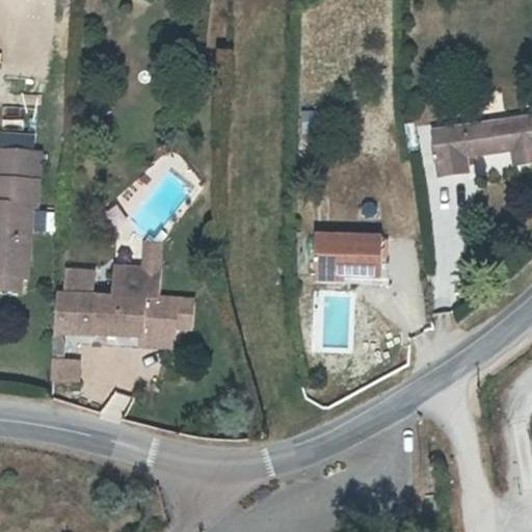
[(531,163),(531,116),(430,132),(437,178),(463,174),(461,159),(509,153),(510,166),(531,163)]
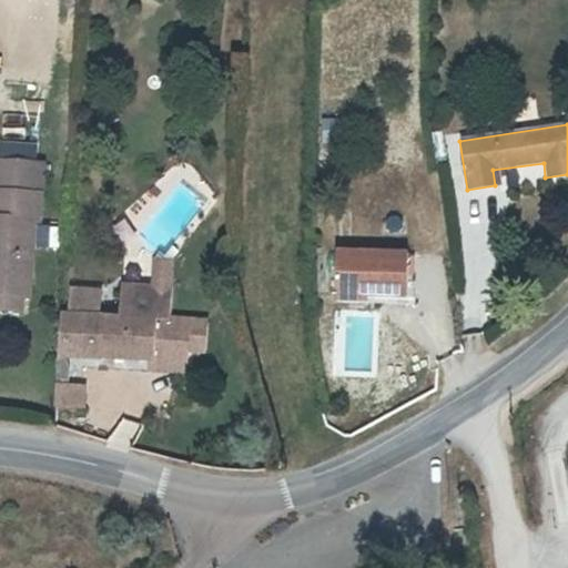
[(0,294),(20,296),(27,296),(32,222),(39,223),(44,164),(0,161),(0,294)]
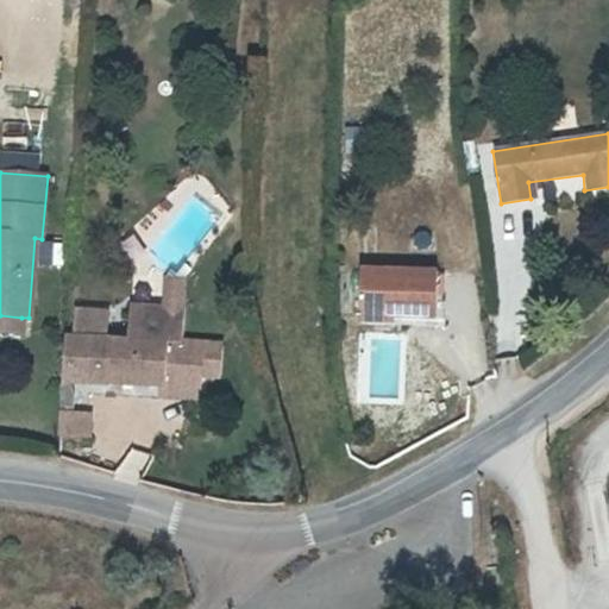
[(68,381),(68,383),(73,383),(158,388),(158,399),(199,400),(201,380),(221,381),(224,344),(184,343),(187,280),(194,271),(187,265),(176,272),(169,268),(165,280),(164,307),(135,305),(132,339),(106,338),(75,336),(70,336),(68,381)]
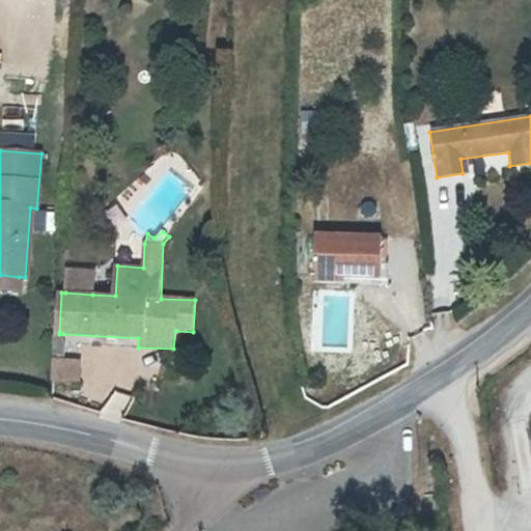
[(328,235),(326,276),(393,279),(397,276),(398,238),(328,235)]
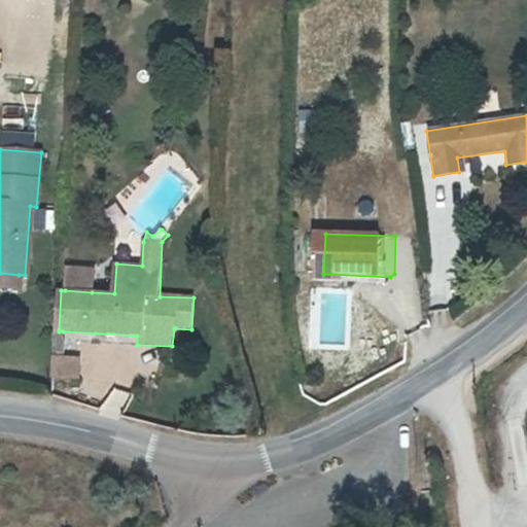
[(65,290),(92,292),(93,270),(66,268),(65,290)]
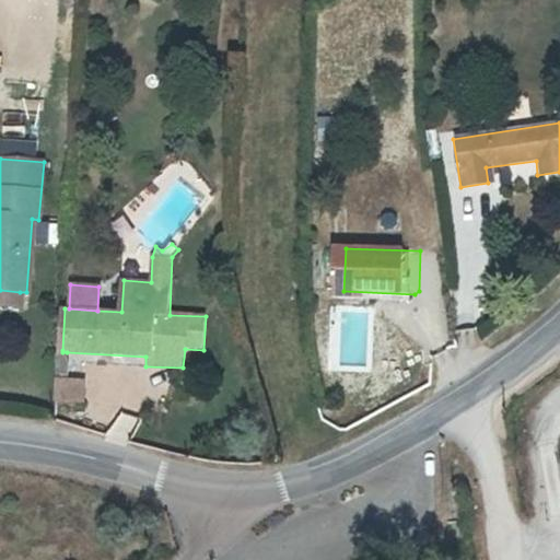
[(20,292),(0,290),(0,310),(24,312),(20,292)]
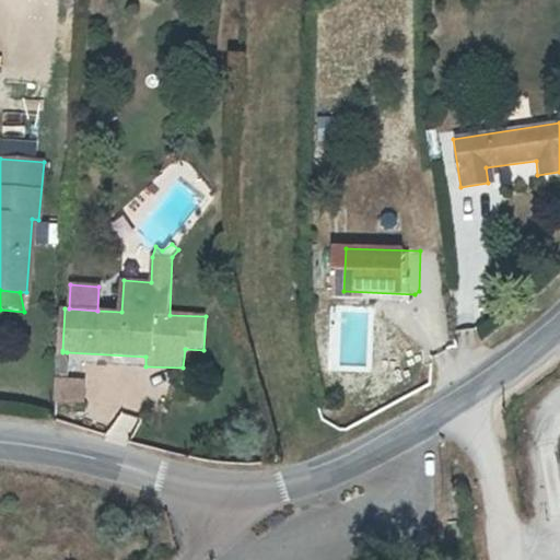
[(415,294),(343,291),(343,299),(422,302),(423,292),(419,291),(415,294)]
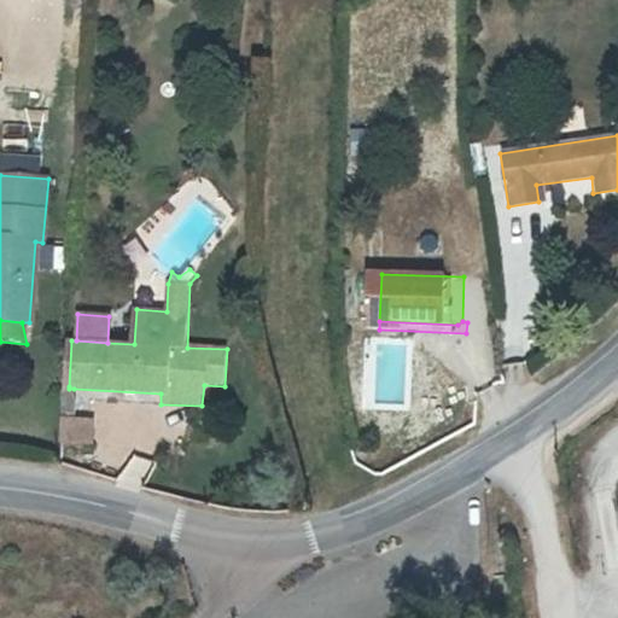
[(69,389),(69,386),(64,388),(62,419),(75,419),(74,389),(69,389)]
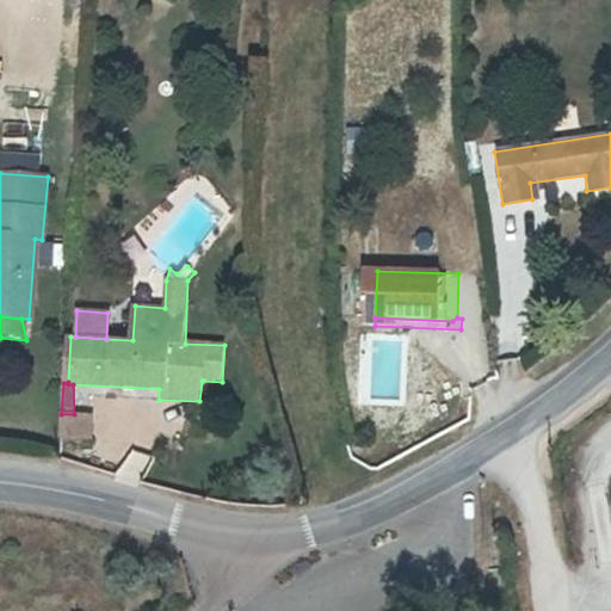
[(74,414),(61,414),(62,438),(88,437),(87,414),(74,414)]
